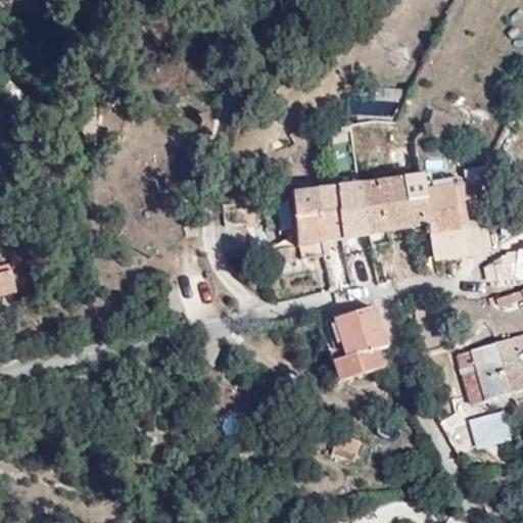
[(345,98),(345,113),(393,112),(393,97),(345,98)]
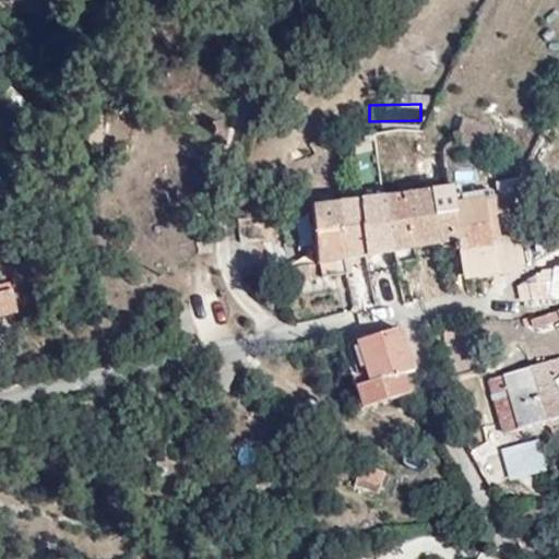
[(484,147),(490,127),(462,118),(455,139),(484,147)]
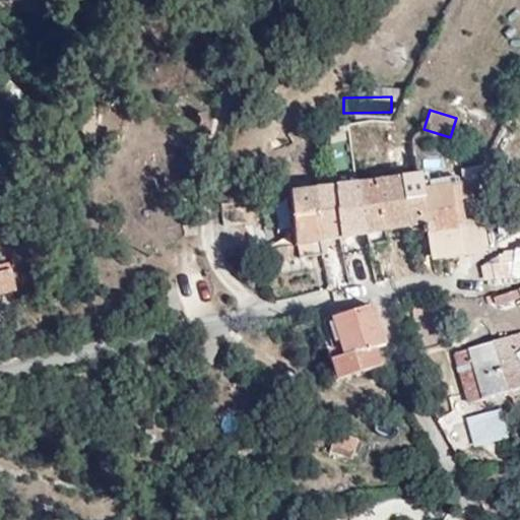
[(414,142),(407,158),(423,168),(431,151),(414,142)]
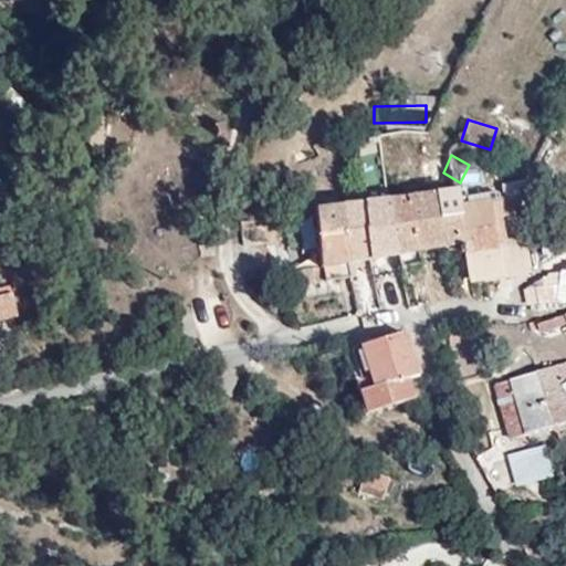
[(366,218),(378,268),(433,259),(437,265),(472,258),(463,212),(429,219),(426,209),(366,218)]
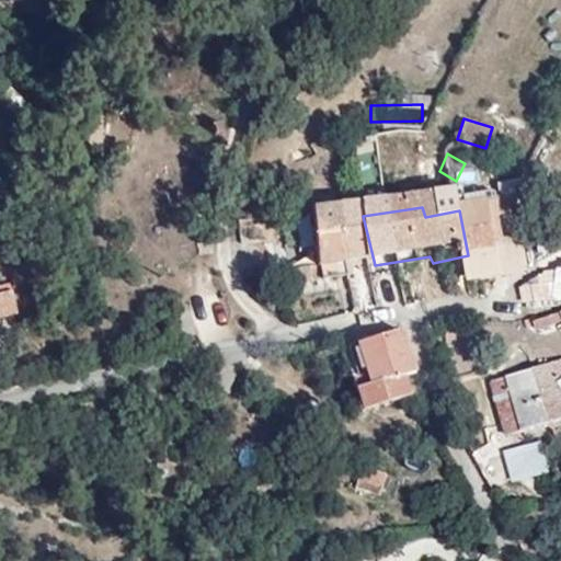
[(339,219),(348,271),(375,265),(363,216),(339,219)]
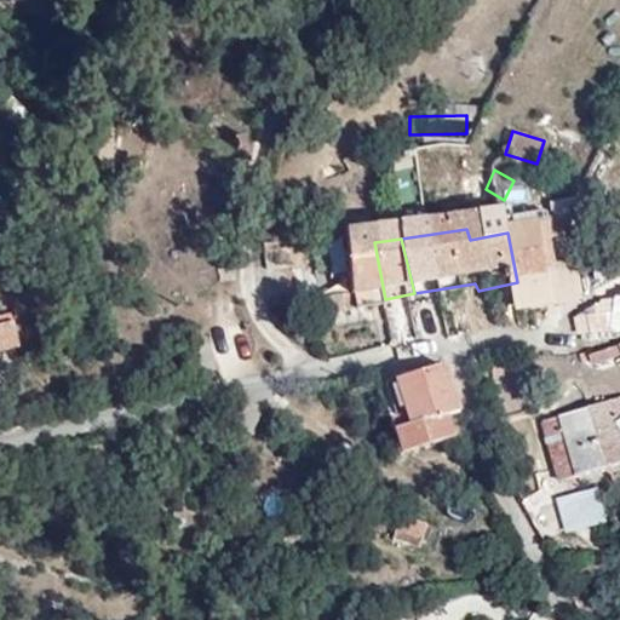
[(361,303),(385,299),(374,242),(348,246),(361,303)]
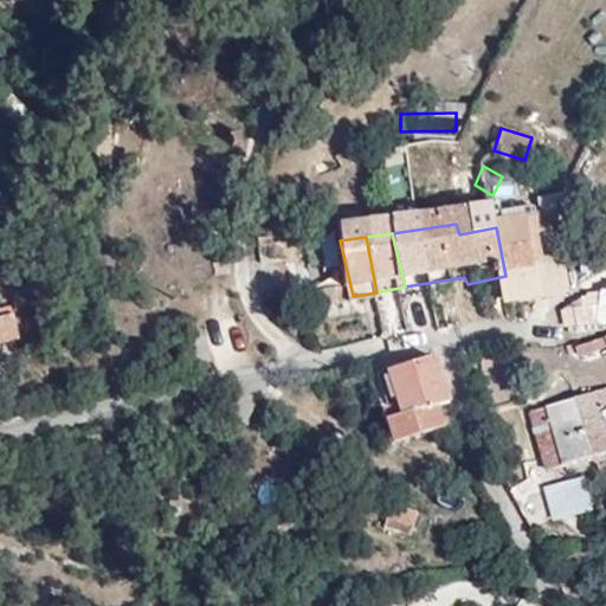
[(355,310),(353,296),(340,240),(313,245),(321,298),(292,304),(294,321),(355,310)]
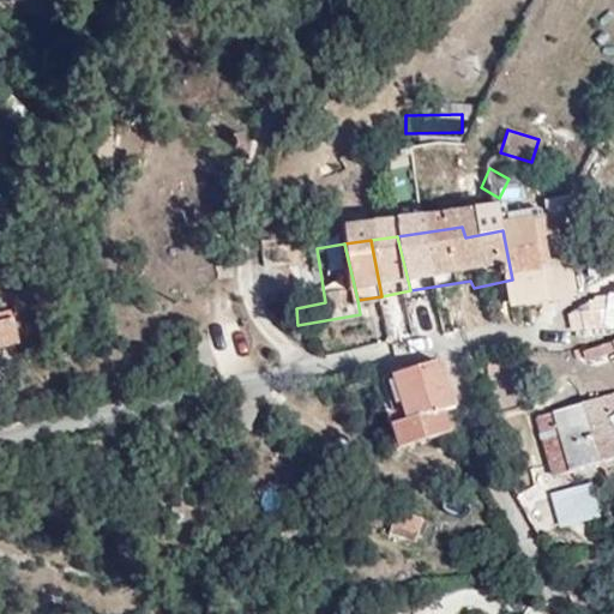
[(613,320),(613,302),(600,302),(600,320),(613,320)]
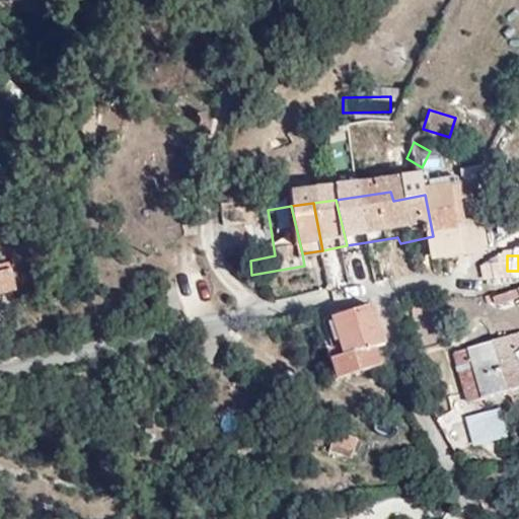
[(362,339),(366,338),(355,314),(304,325),(315,374),(352,369),(368,365),(362,339)]
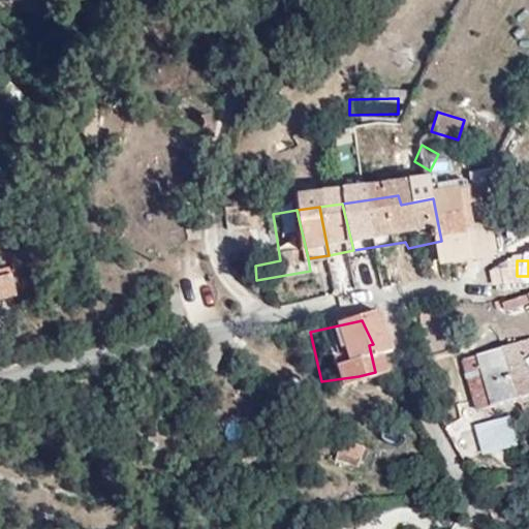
[(362,393),(359,376),(321,381),(310,332),(301,334),(317,401),(362,393)]
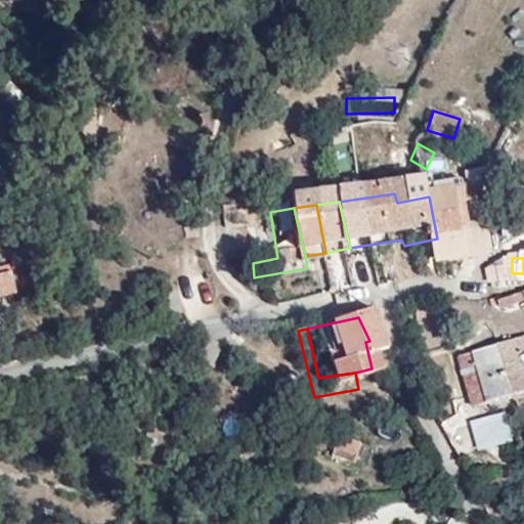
[(514,392),(489,342),(442,363),(464,410),(514,392)]
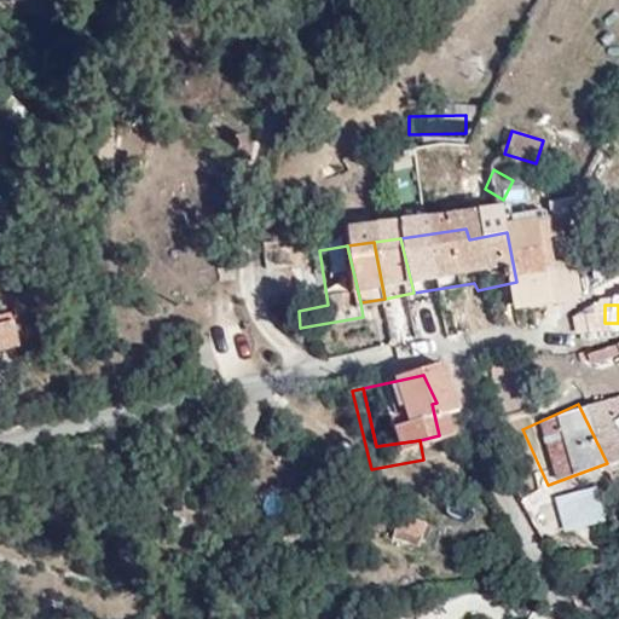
[(557,496),(563,528),(602,521),(597,490),(557,496)]
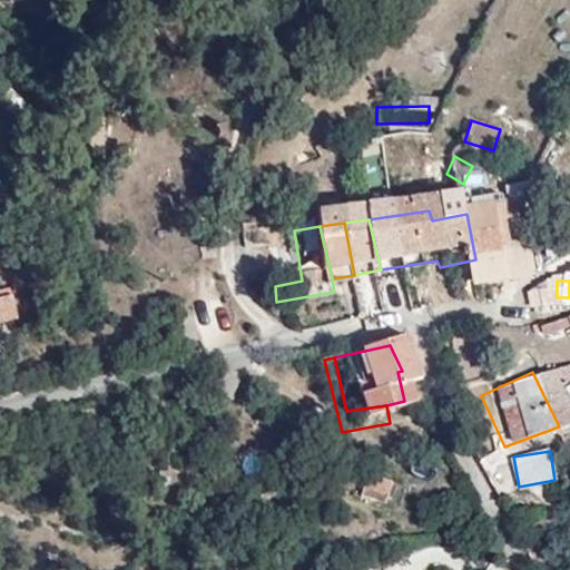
[(385,503),(392,482),(369,473),(361,494),(385,503)]
